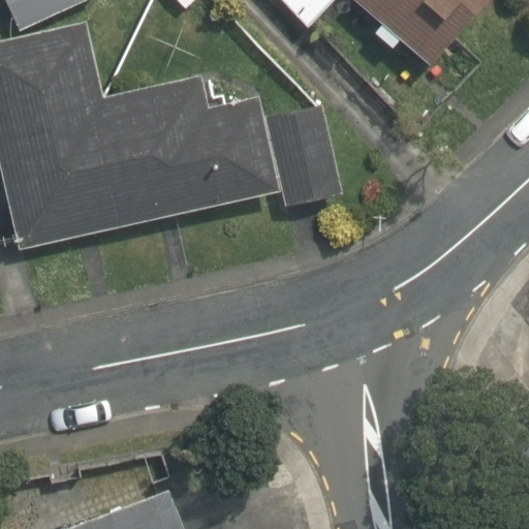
[(4,0),(20,31),(88,0),(4,0)]
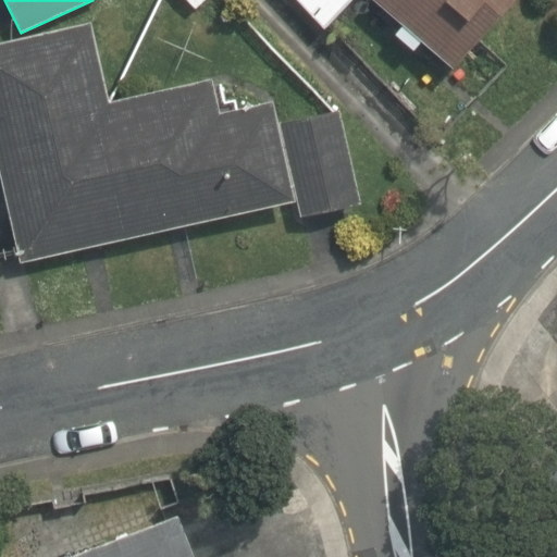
[(350,0),(371,0),(452,69),(509,0),(293,0),(322,31),(350,0)]
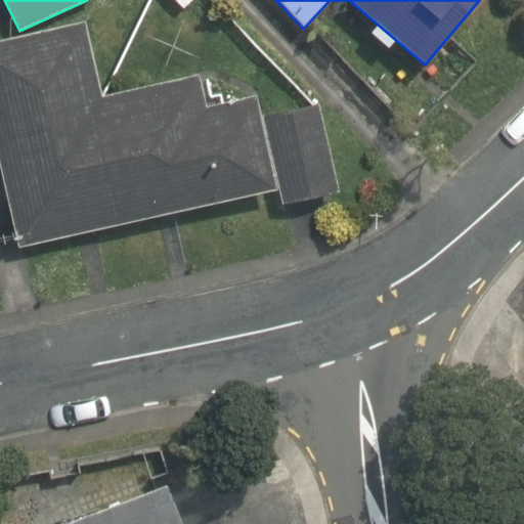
[(130,223),(100,95),(84,22),(0,41),(0,174),(17,249),(130,223)]
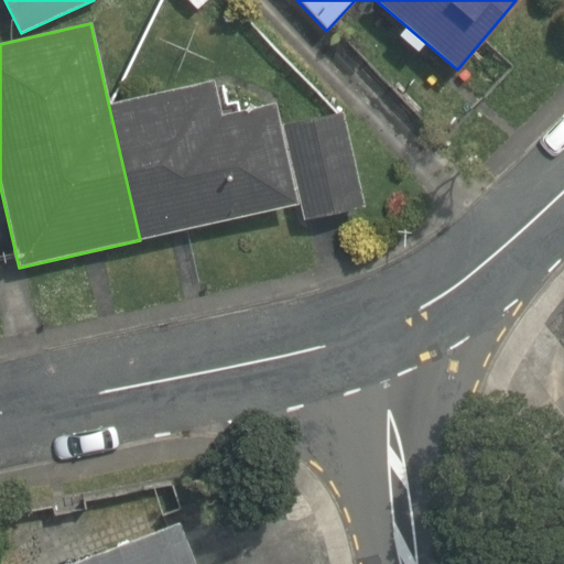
[(209,79),(108,102),(140,240),(297,204),(302,220),(362,207),(342,115),(281,128),(274,101),(218,115),(209,79)]
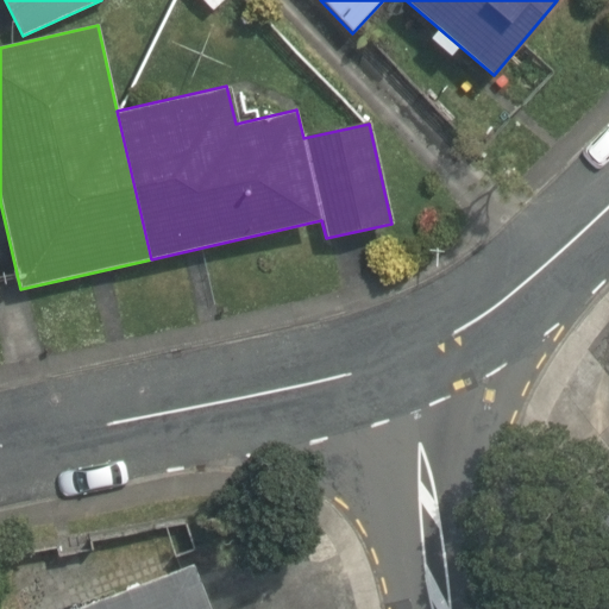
[(608,429),(545,500),(608,559),(608,571),(602,579),(608,585),(608,429)]
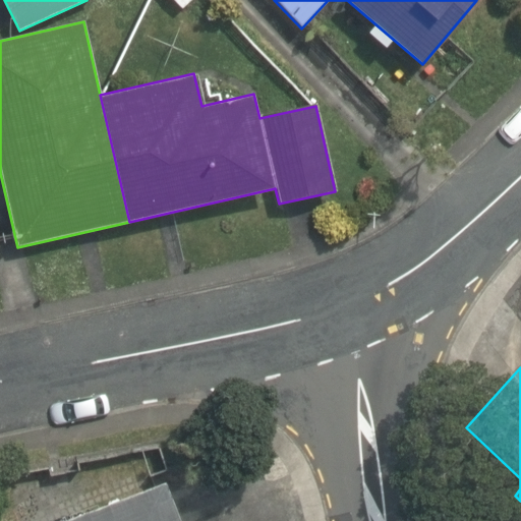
[(177,520),(163,481),(60,520),(177,520)]
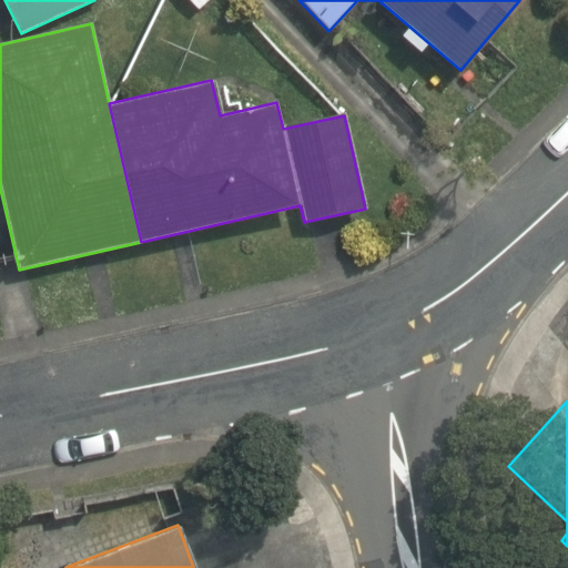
All buildings are outlined.
